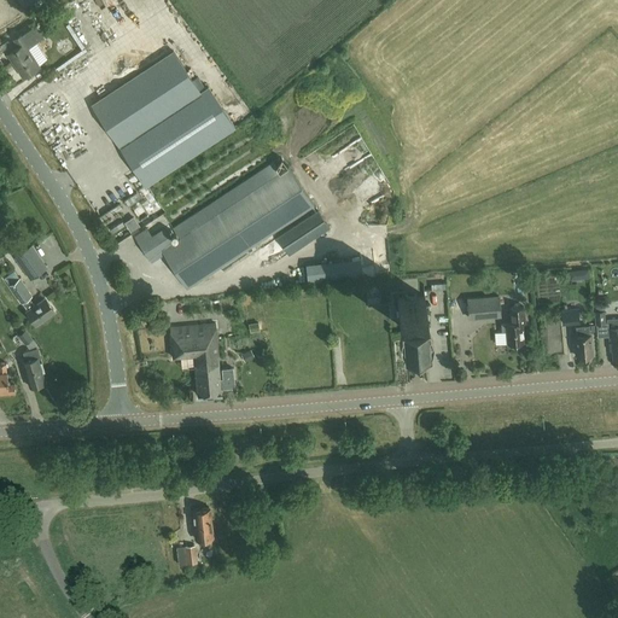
[(71,0),(65,9),(71,13),(77,6),(71,0)]
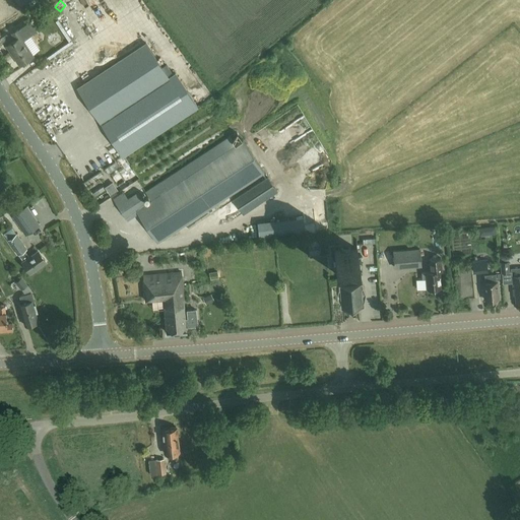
[(19,64),(33,55),(23,40),(24,39),(24,38),(36,30),(29,21),(18,29),(18,28),(11,34),(15,39),(6,45),(19,64)]
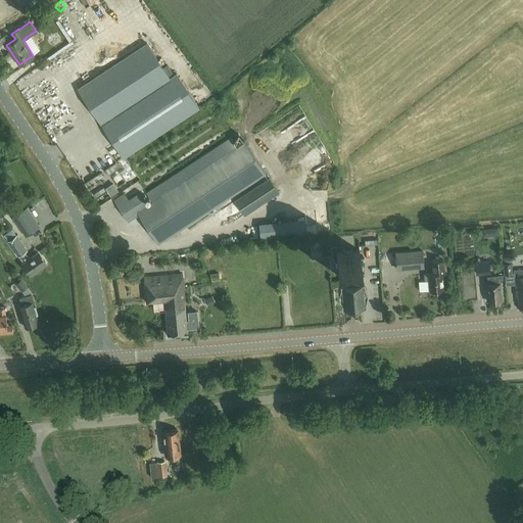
[(124,156),(198,106),(177,74),(170,78),(147,42),(78,87),(124,156)]
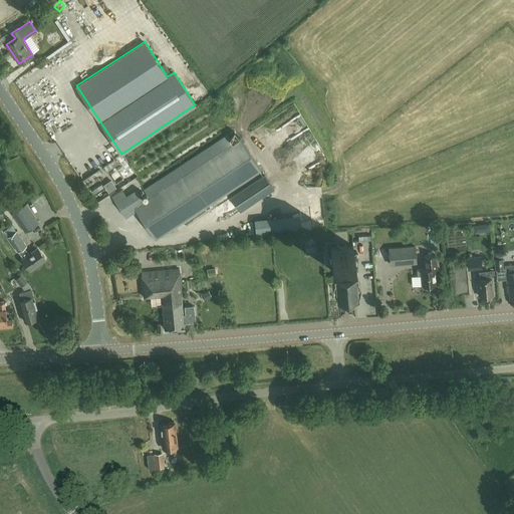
[(261,171),(240,139),(145,201),(137,189),(124,197),(120,191),(110,198),(124,219),(135,212),(154,241),(261,171)]
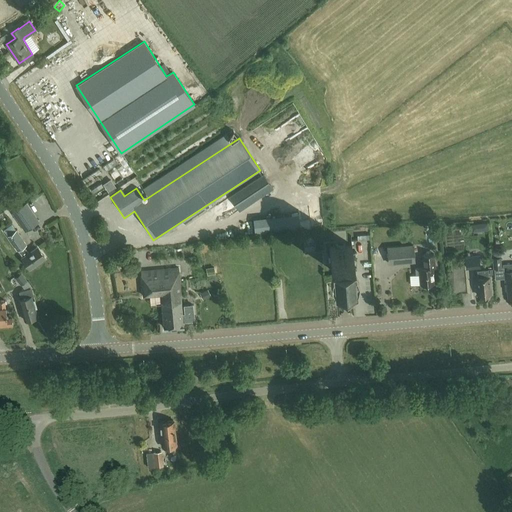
[(142,182),(136,168),(139,167),(137,161),(124,167),(127,174),(132,187),(142,182)]
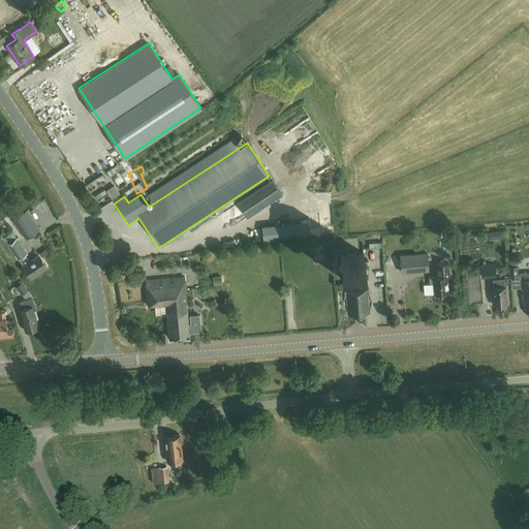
[(238,203),(247,218),(282,194),(272,180),(238,203)]
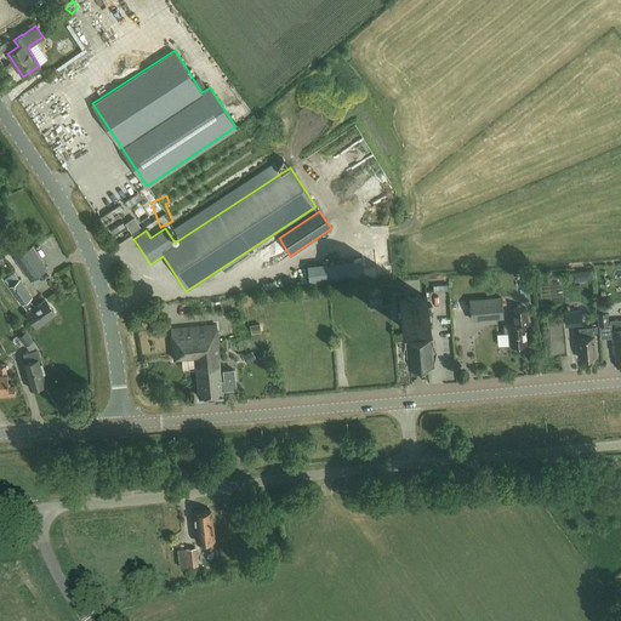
[(30,279),(46,268),(32,246),(16,258),(30,279)]
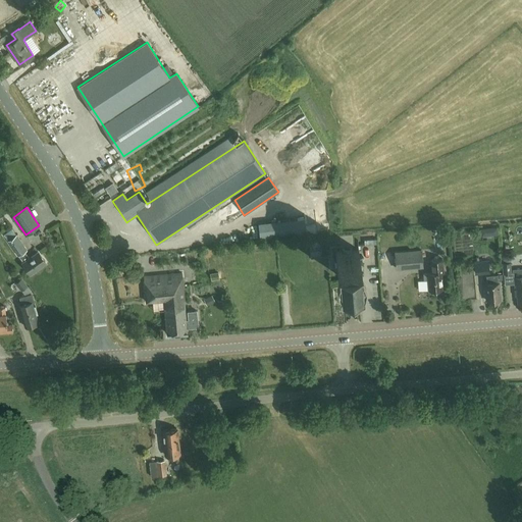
[(261,238),(306,231),(304,216),(259,221),(261,238)]
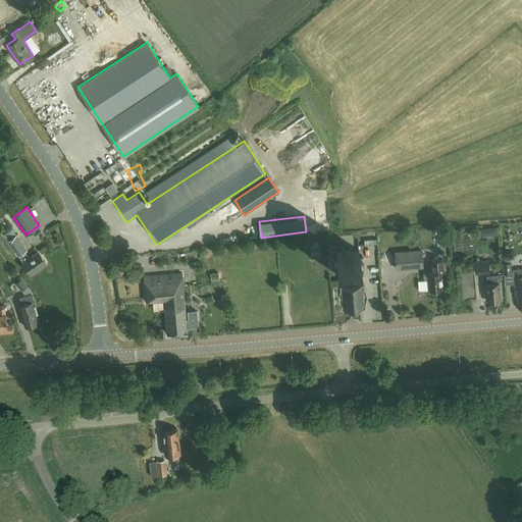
[(30,272),(45,262),(38,252),(30,258),(25,251),(27,250),(16,235),(8,241),(18,255),(23,262),(23,263),(30,272)]
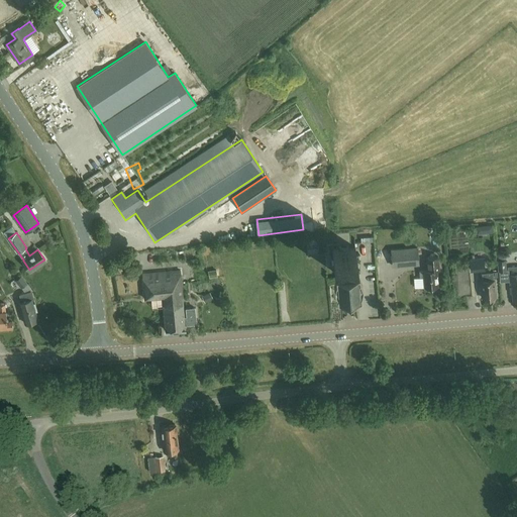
[(332,275),(357,273),(355,246),(330,249),(332,275)]
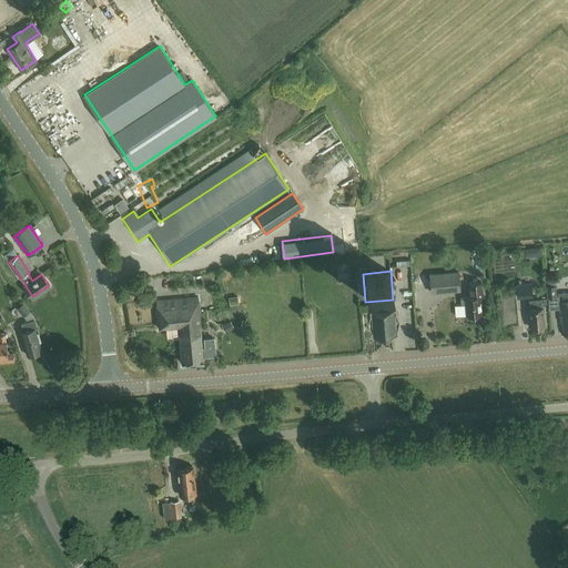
[(432,292),(460,290),(458,272),(429,274),(432,292)]
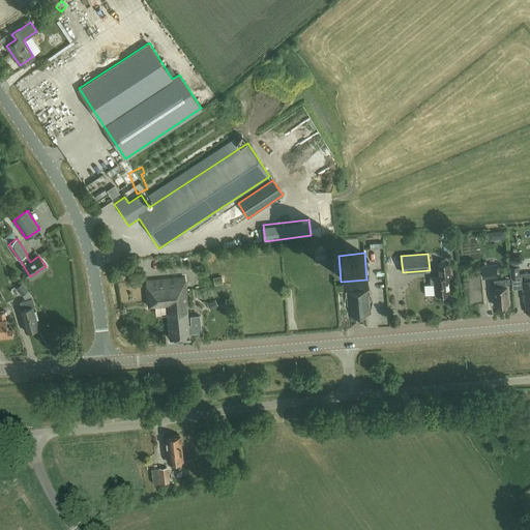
[(492,272),(491,262),(476,263),(476,273),(492,272)]
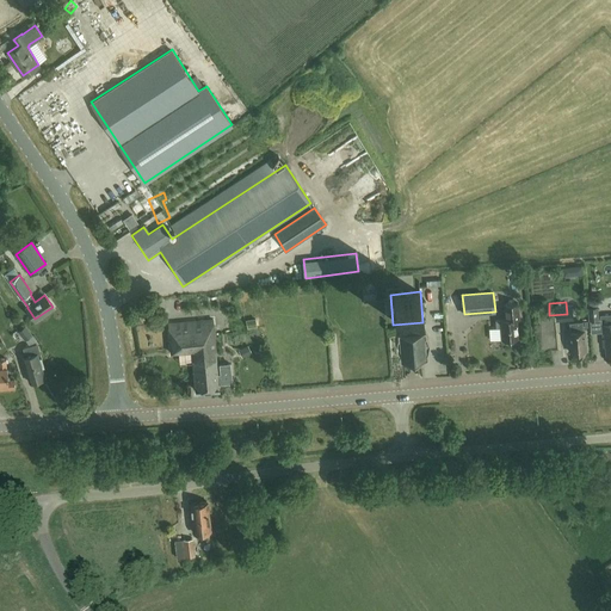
[(518,338),(516,319),(519,319),(518,303),(505,304),(506,319),(500,319),(501,339),(518,338)]
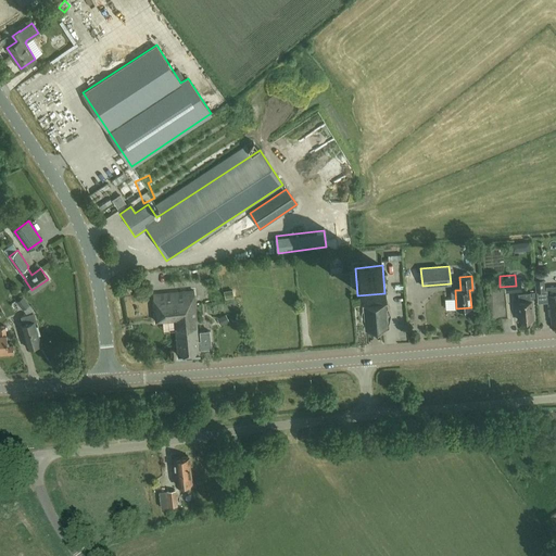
[(551,324),(555,323),(555,287),(546,288),(548,315),(551,315),(551,324)]
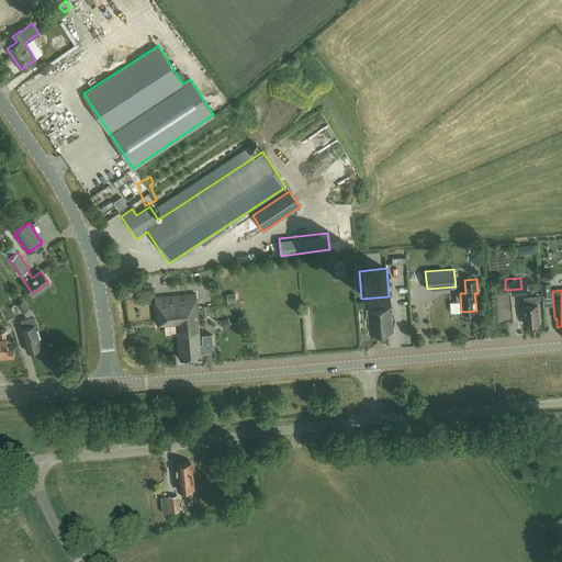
[(177,323),(178,343),(200,340),(197,293),(156,298),(158,325),(177,323)]
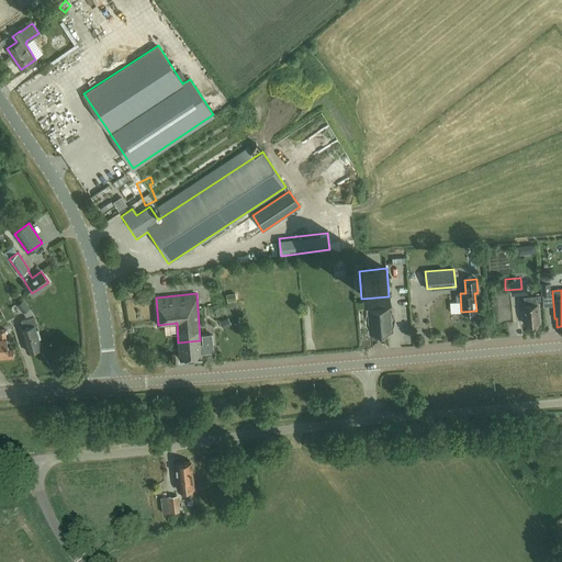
[(525,324),(539,323),(537,303),(536,303),(536,295),(524,296),(525,304),(523,304),(525,324)]
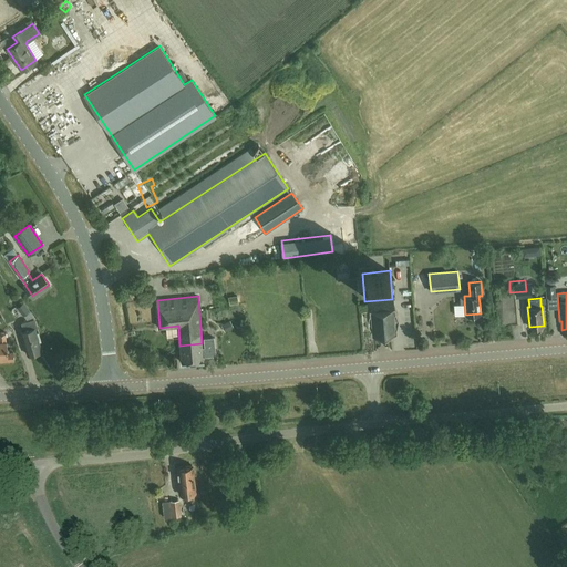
[(464,300),(455,301),(455,311),(465,310),(464,300)]
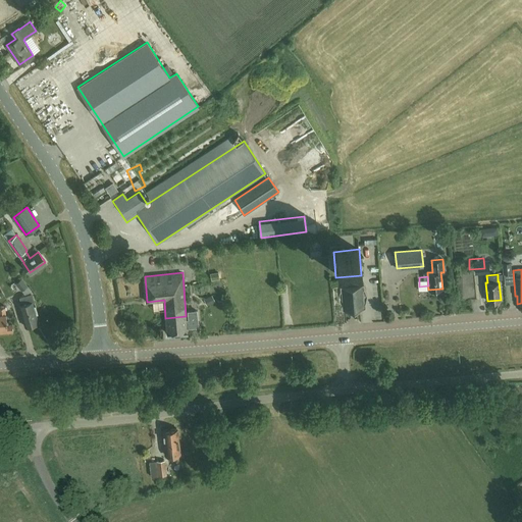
[(15,283),(21,292),(28,286),(21,278),(15,283)]
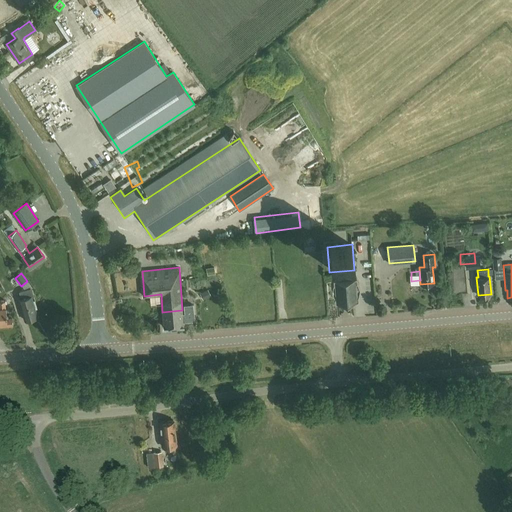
[(20,291),(22,298),(19,299),(25,320),(38,316),(35,307),(37,307),(35,300),(33,300),(31,296),(33,296),(31,288),(20,291)]
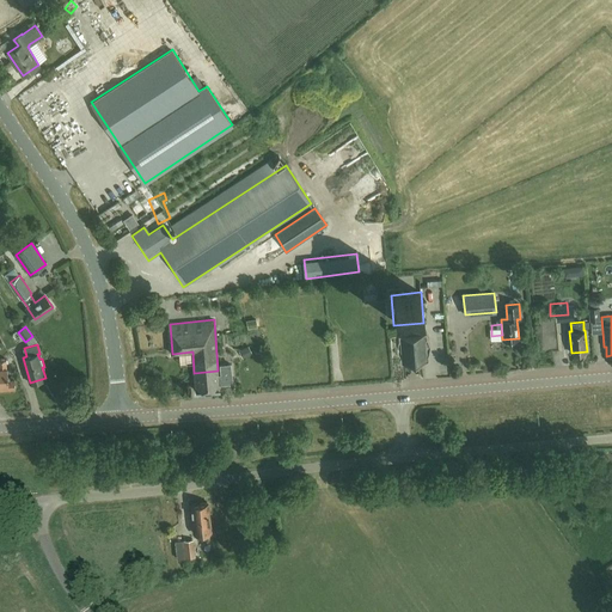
[(251,347),(242,352),(246,359),(255,354),(251,347)]
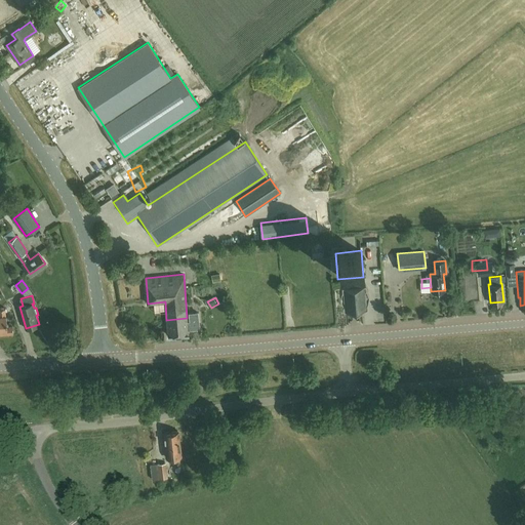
[(0,333),(13,333),(12,326),(7,327),(6,316),(5,316),(5,309),(0,309),(0,333)]
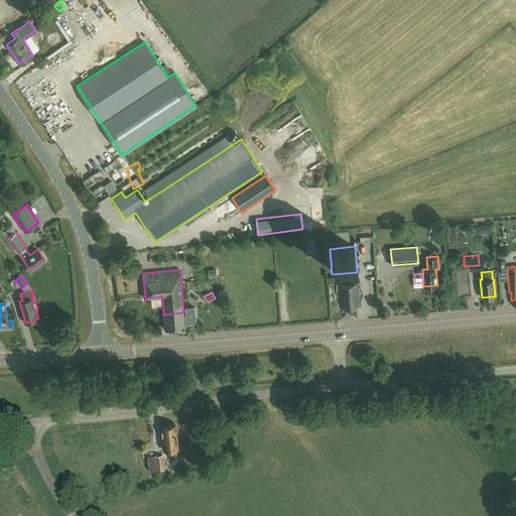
[(195,307),(186,307),(185,307),(186,315),(184,315),(183,312),(163,314),(165,330),(184,328),(184,324),(196,323),(195,307)]
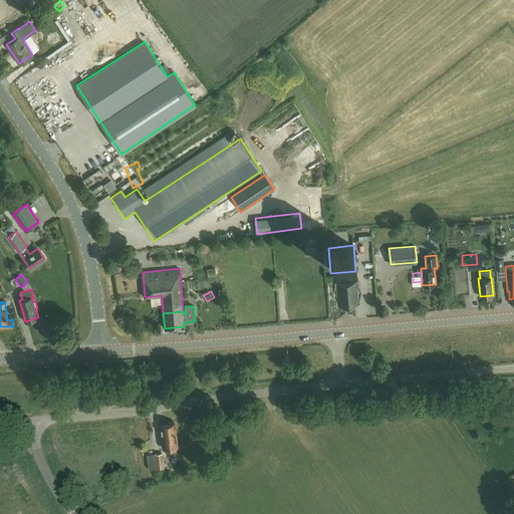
[(175,439),(177,439),(176,431),(175,431),(174,422),(160,424),(161,435),(160,435),(161,439),(162,439),(162,441),(163,448),(176,446),(175,439)]
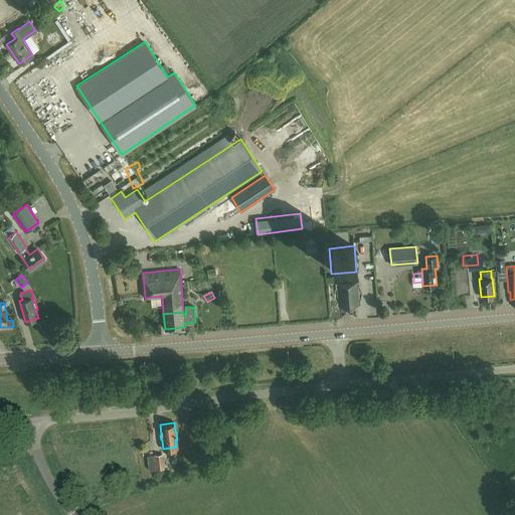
[(148,471),(164,469),(162,455),(147,456),(148,471)]
